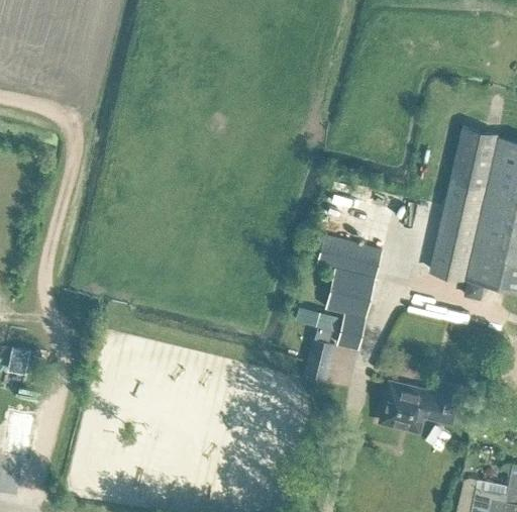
[(516,141),(498,137),(460,129),(428,272),(516,292),(516,141)]
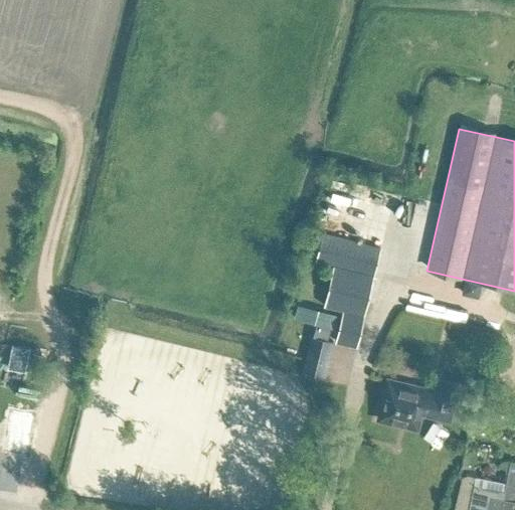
[(360,188),(344,208),(358,219),(374,199),(360,188)]
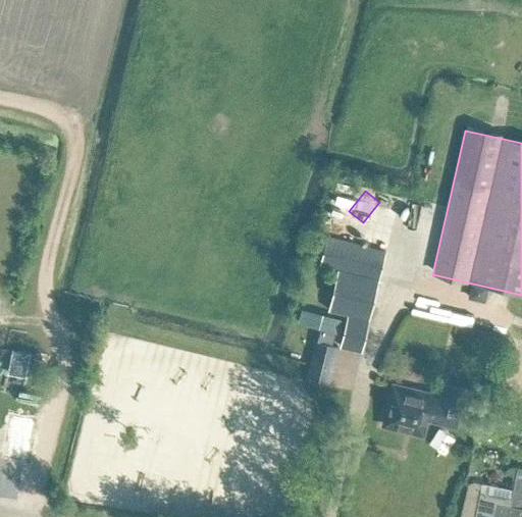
[(326,240),(319,267),(337,271),(327,312),(347,317),(338,349),(360,354),(377,282),(384,254),(326,240)]
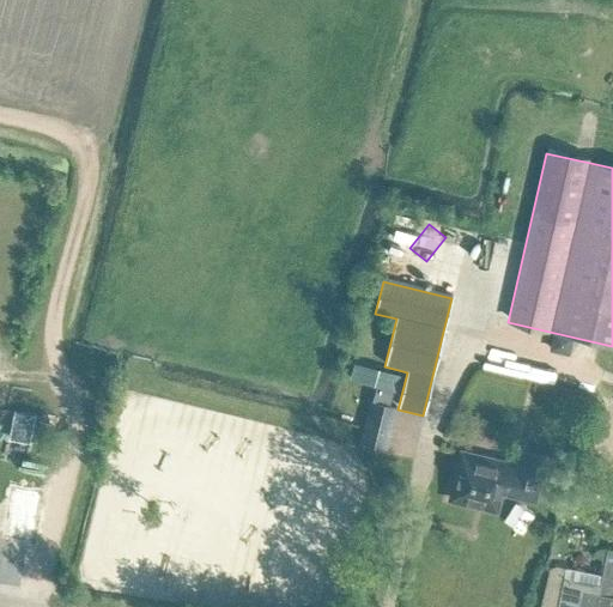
[(354,365),(351,382),(398,394),(402,377),(354,365)]
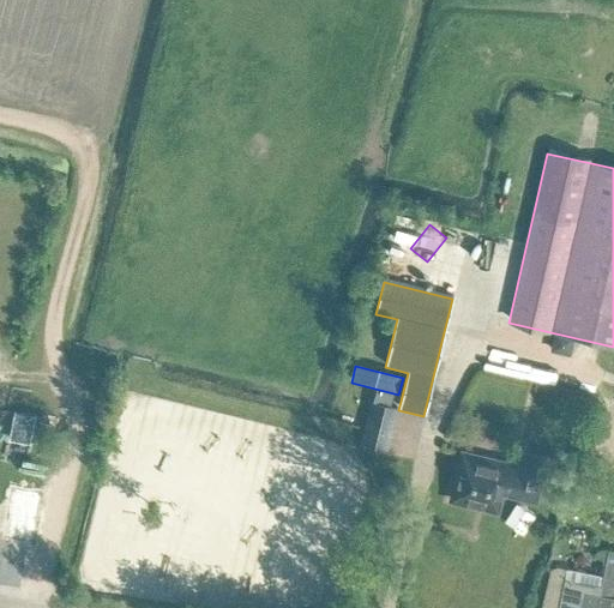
[(387,453),(397,410),(369,404),(360,446),(387,453)]
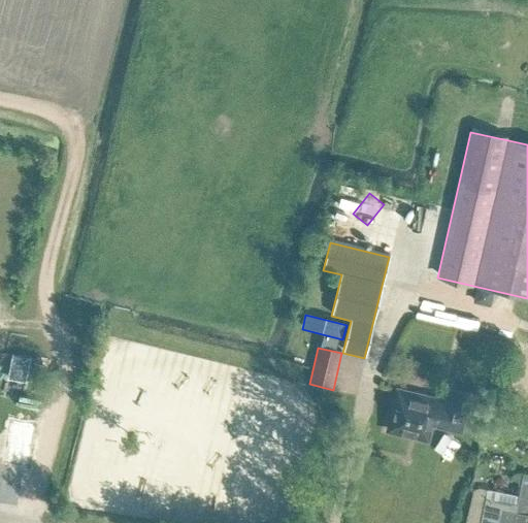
[(460,433),(468,399),(444,393),(442,404),(398,393),(397,398),(394,400),(393,404),(395,406),(392,420),(389,421),(388,425),(390,428),(389,433),(392,434),(394,436),(402,438),(405,436),(426,442),(430,426),(460,433)]
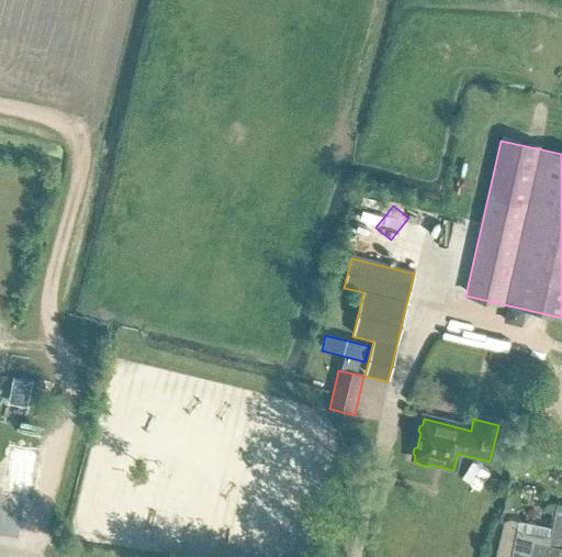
[(22,452),(8,452),(7,486),(21,486),(22,452)]
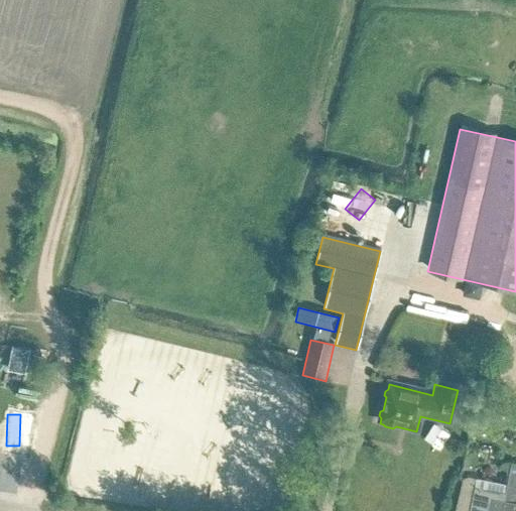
[(504,496),(503,503),(514,505),(515,494),(515,466),(510,465),(504,496)]
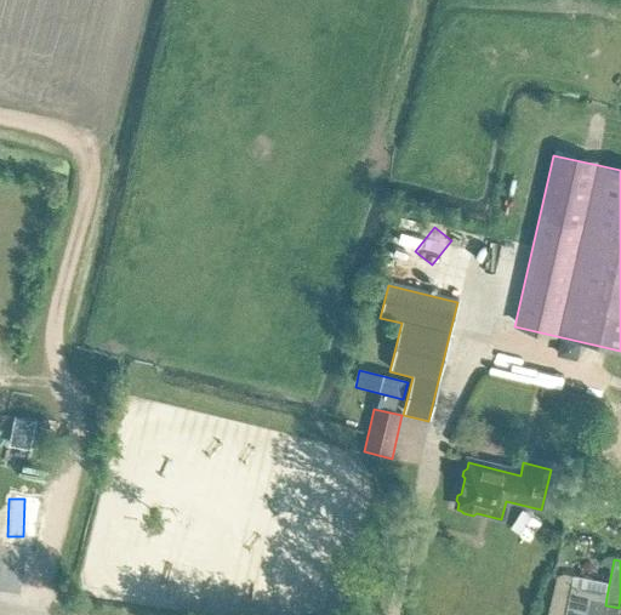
[(570,588),(564,614),(620,614),(620,611),(620,608),(619,608),(605,605),(607,597),(570,588)]
